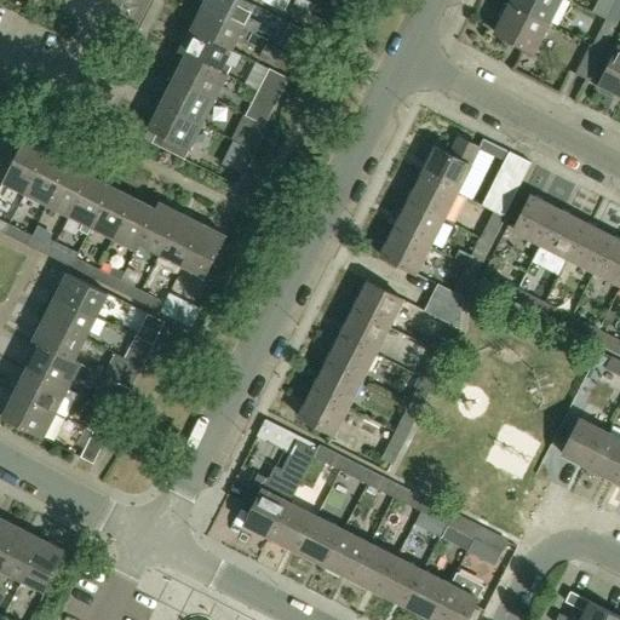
[(254,5),(244,0),(206,0),(202,7),(244,28),(257,34),(262,24),(248,17),(254,5)]
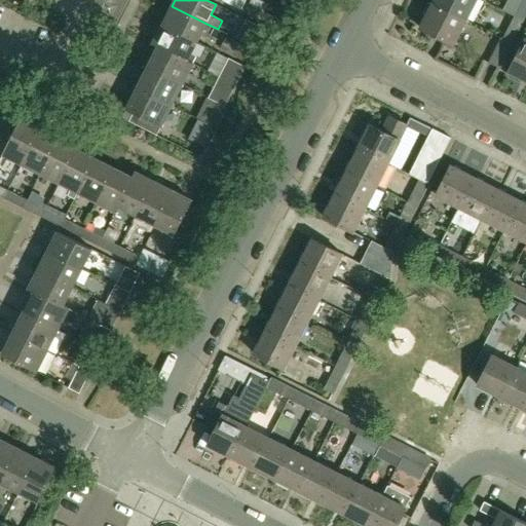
[(222,0),(222,1),(241,10),(245,3),(238,0),(222,0)]
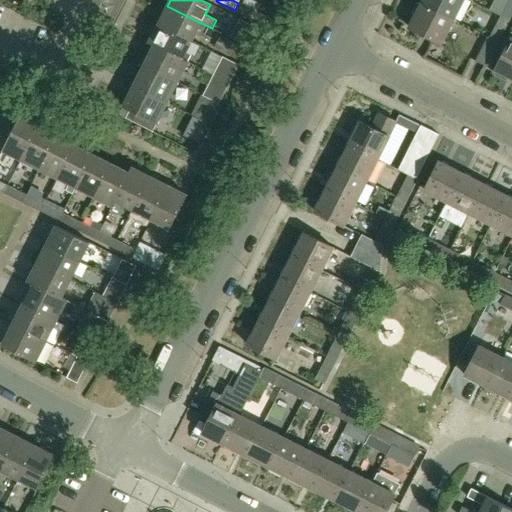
[(453,19),(462,0),(421,0),(420,2),(453,19)]
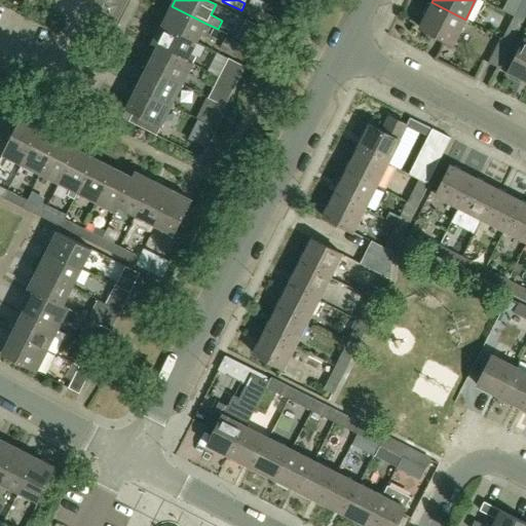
[(525,0),(521,0),(514,16),(523,21),(525,13),(525,0)]
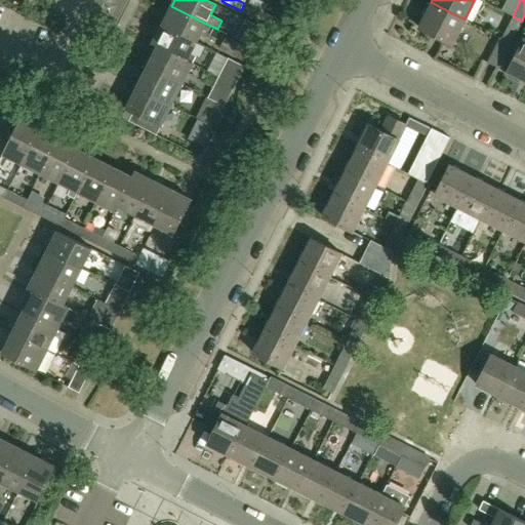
[(452,44),(465,19),(431,2),(418,27),(452,44)]
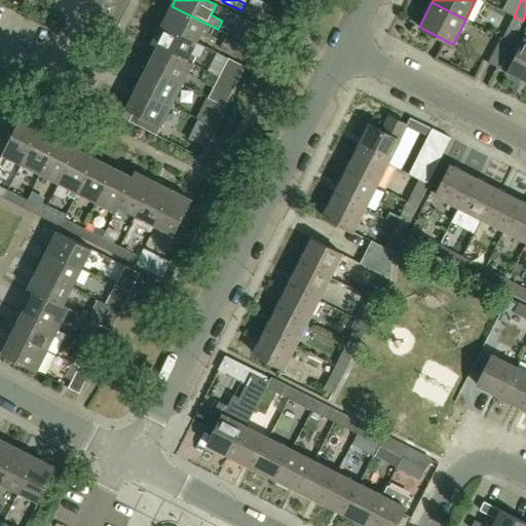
[(241,10),(260,21),(264,12),(245,3),(241,10)]
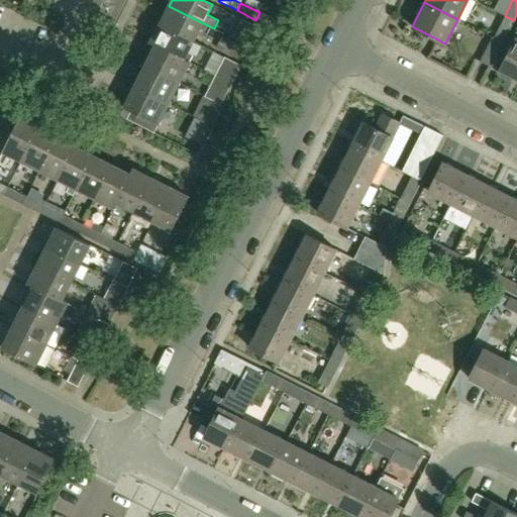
[(194,41),(203,23),(169,6),(160,24),(194,41)]
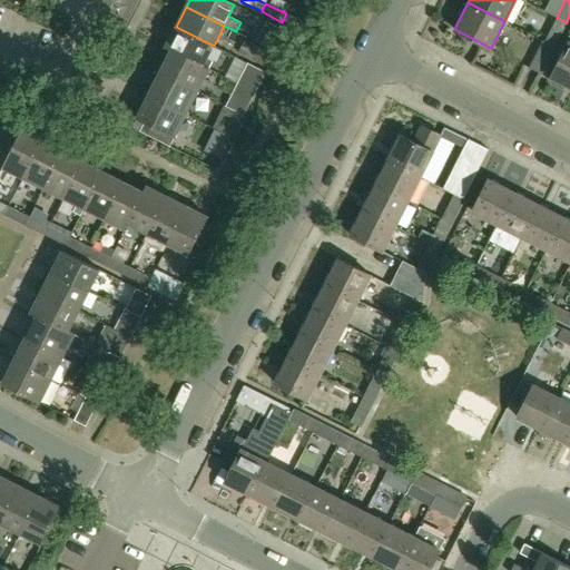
[(306,35),(311,26),(286,13),(282,22),(290,26),(306,35)]
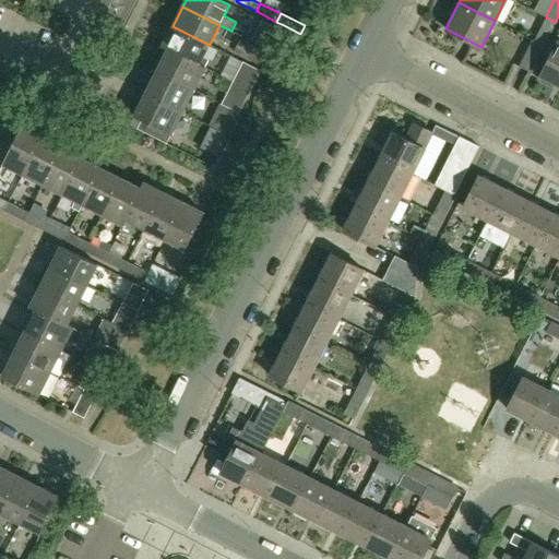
[(534,40),(544,46),(556,22),(546,18),(534,40)]
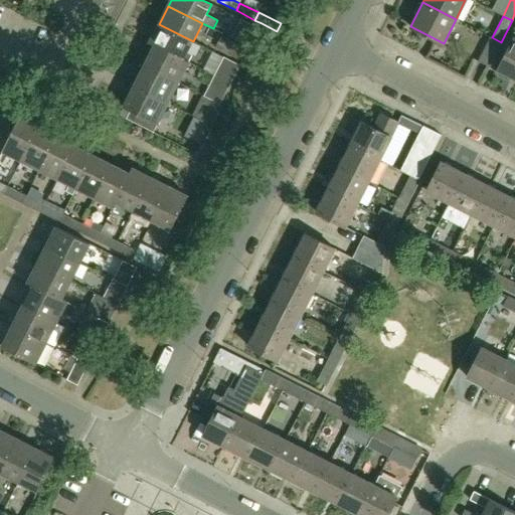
[(249,46),(259,28),(240,19),(231,37),(249,46)]
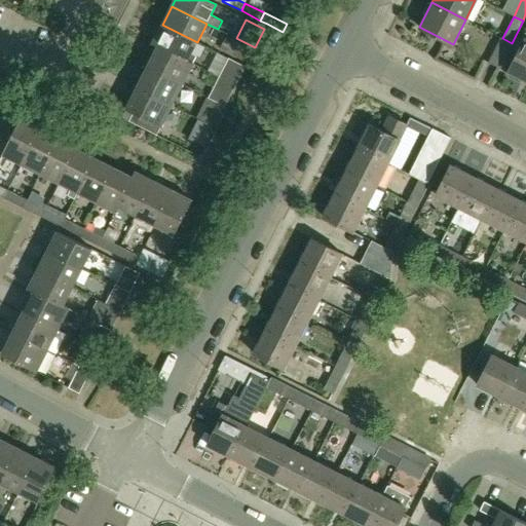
[(191,53),(197,42),(162,25),(152,44),(157,47),(158,46),(187,62),(188,61),(193,64),(196,57),(191,53)]
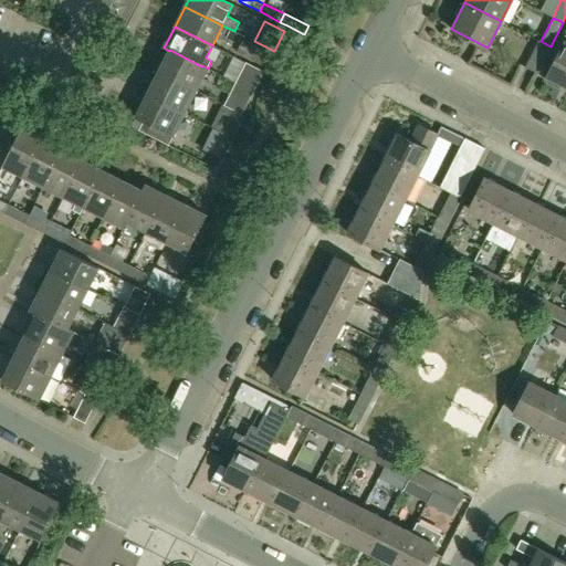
[(261,65),(268,52),(242,40),(236,53),(261,65)]
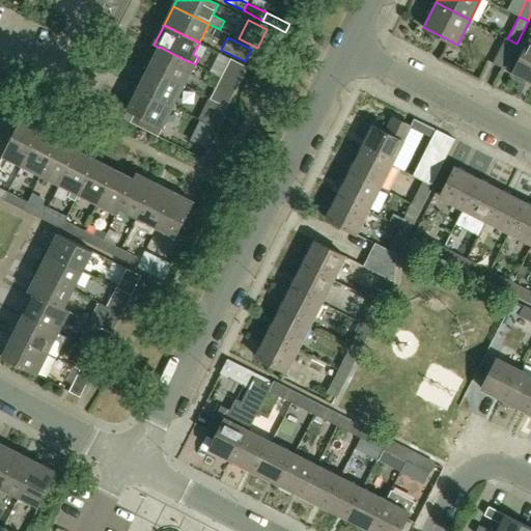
[(516,44),(507,38),(505,37),(493,63),(503,68),(516,44)]
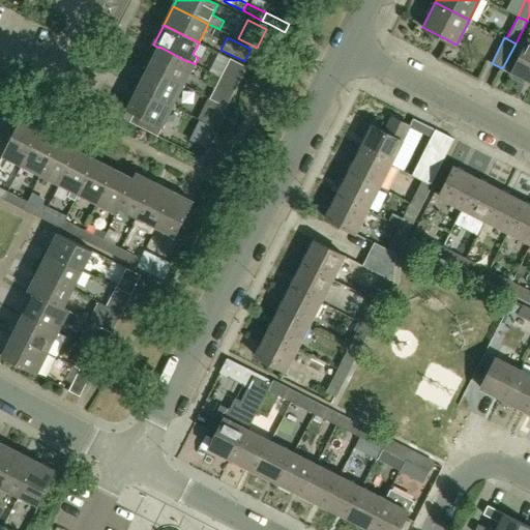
[(529,82),(529,38),(511,74),(529,82)]
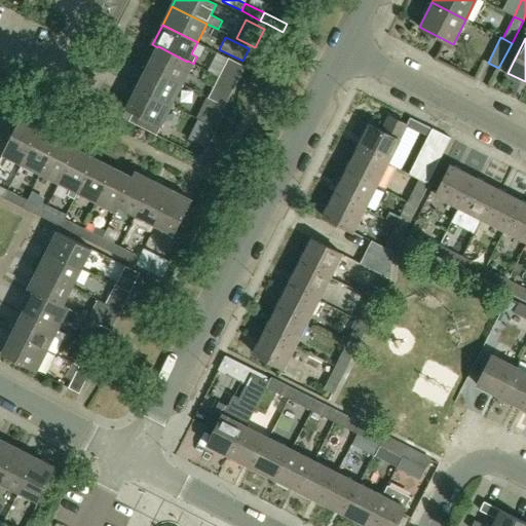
[(148,67),(183,84),(191,67),(193,64),(188,61),(187,62),(158,46),(157,47),(148,67)]
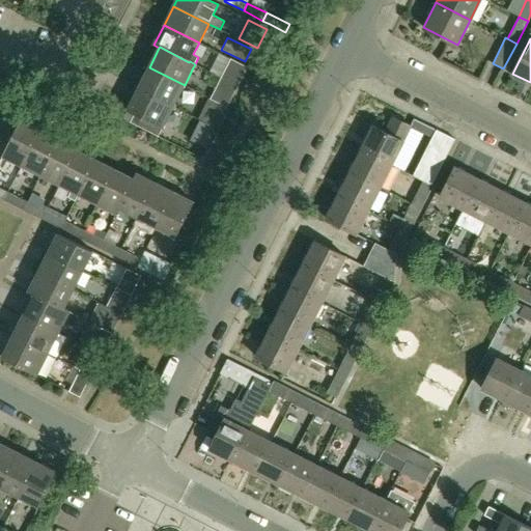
[(238,86),(247,67),(230,59),(221,78),(227,81),(238,86)]
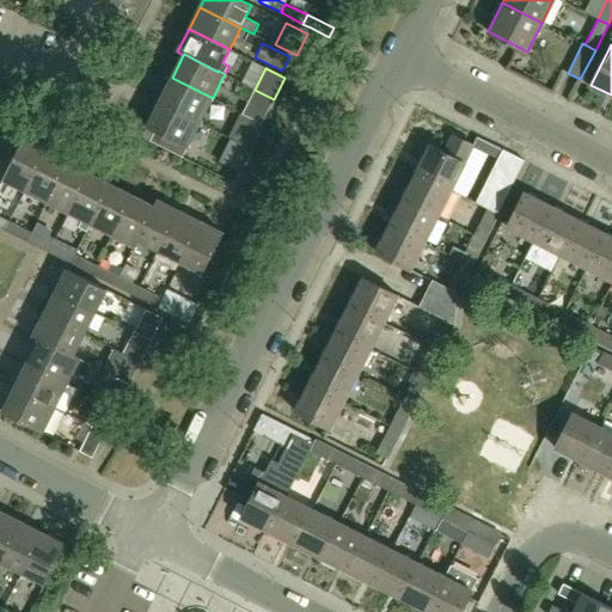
[(200,123),(213,98),(172,78),(159,103),(200,123)]
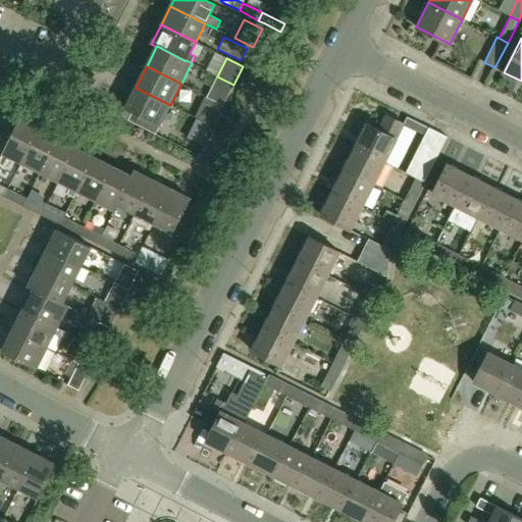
[(223,80),(217,76),(209,92),(225,100),(231,88),(233,85),(223,80)]
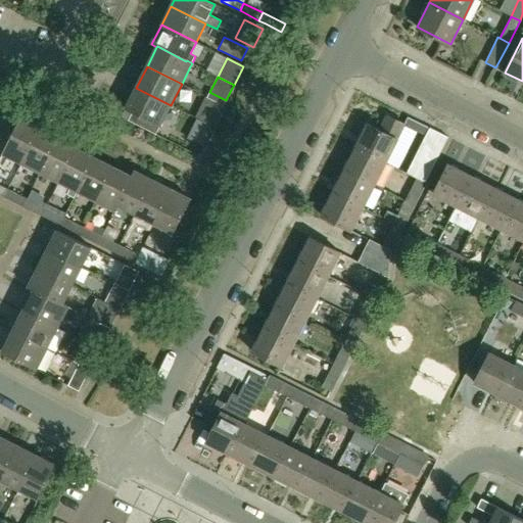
[(130,121),(156,134),(171,105),(136,88),(126,109),(134,112),(130,121)]
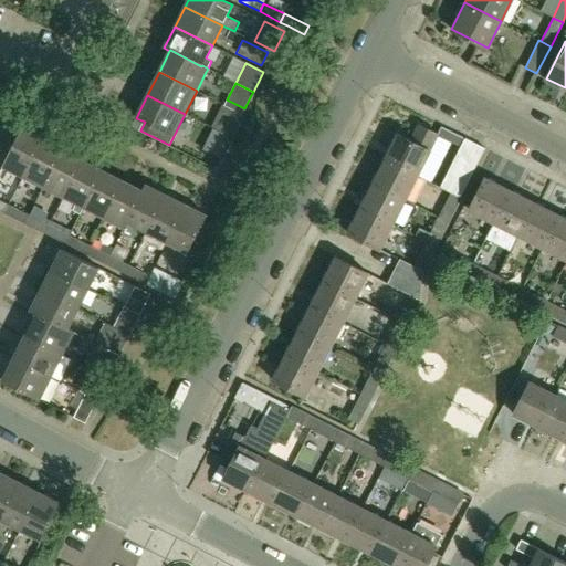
[(233,132),(241,114),(226,106),(217,123),(233,132)]
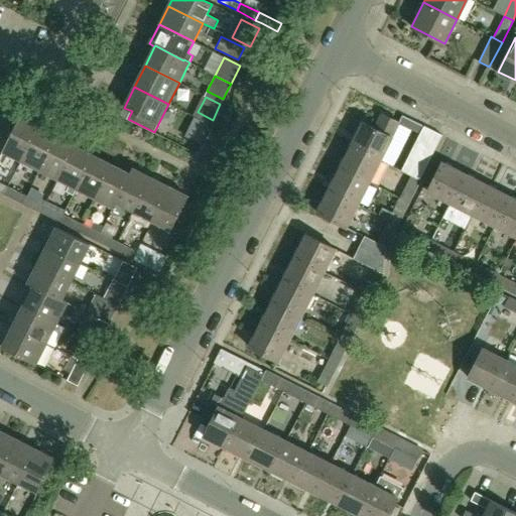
[(380,160),(392,137),(399,123),(381,114),(374,128),(362,122),(350,145),(380,160)]
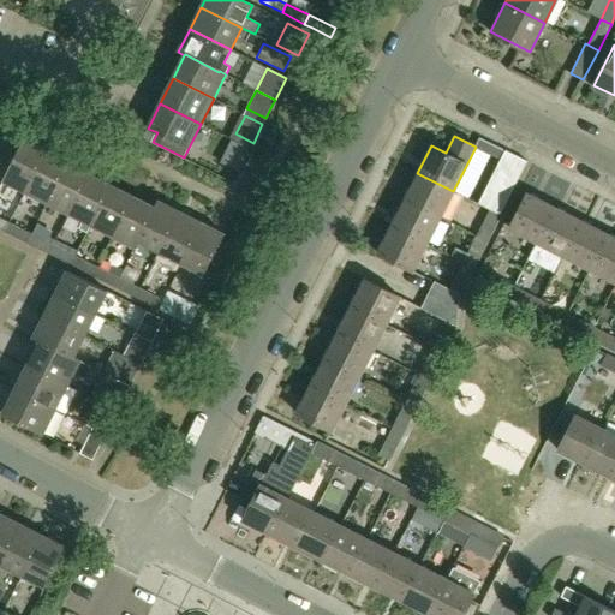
[(25,192),(47,151),(24,141),(23,142),(4,181),(25,192)]
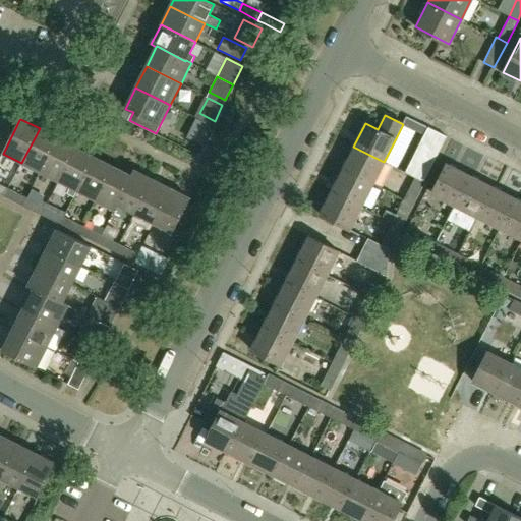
[(405,172),(414,177),(423,182),(447,136),(427,127),(405,172)]
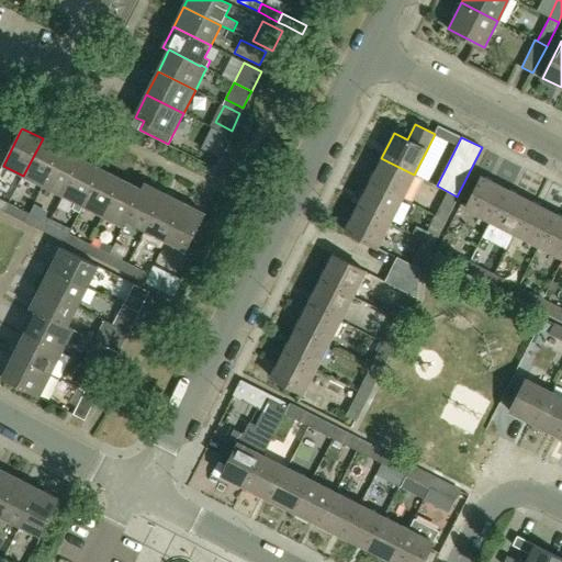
[(43,186),(63,148),(43,138),(23,176),(43,186)]
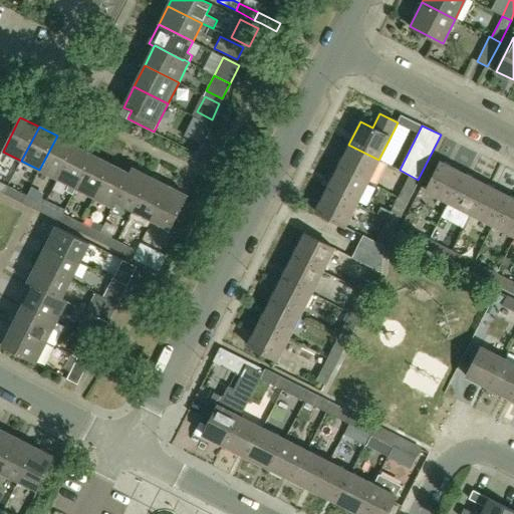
[(58,180),(75,145),(57,136),(39,170),(58,180)]
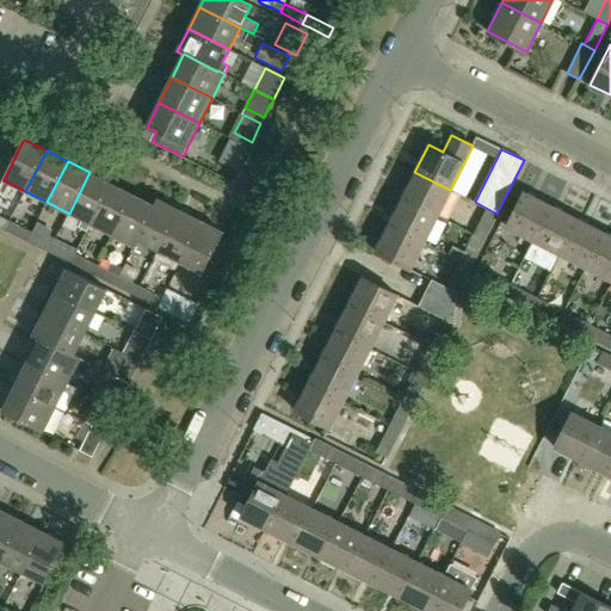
[(86,232),(91,224),(111,184),(90,172),(69,214),(82,220),(78,228),(86,232)]
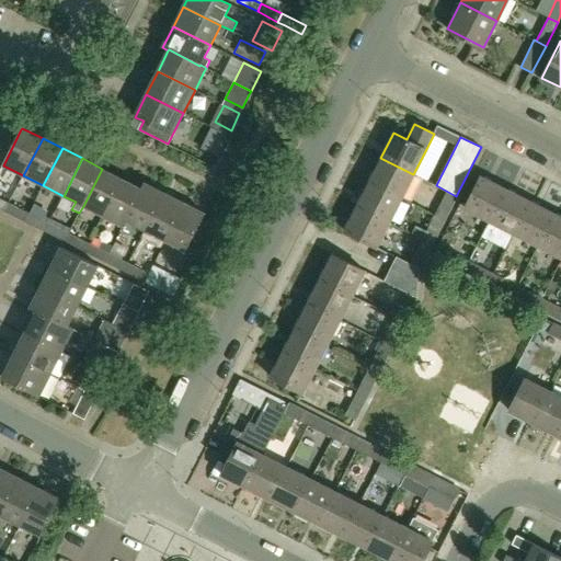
[(401,198),(413,174),(380,158),(368,182),(401,198)]
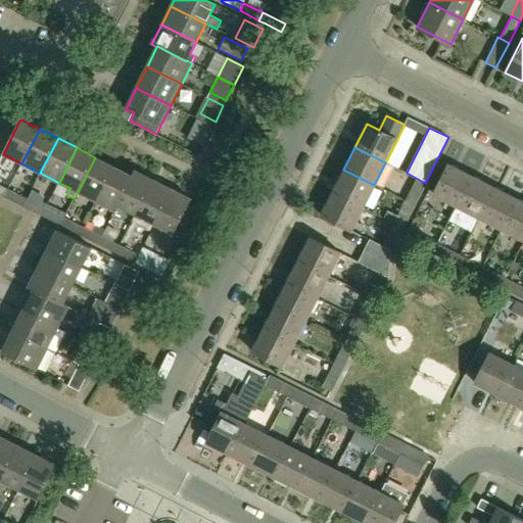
[(96,201),(113,167),(95,157),(78,192),(96,201)]
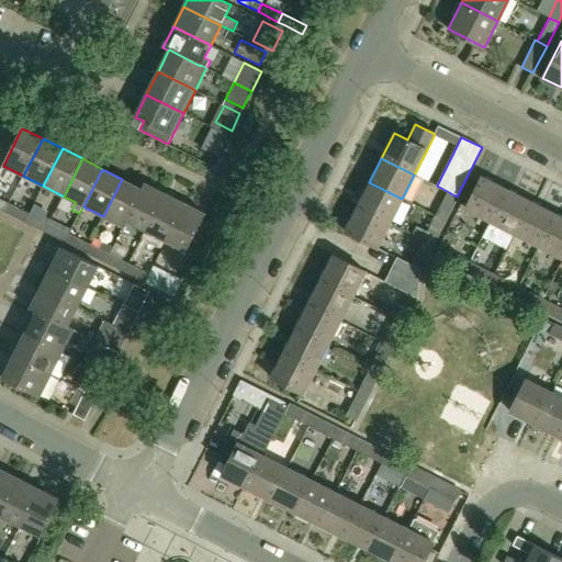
[(490,222),(506,190),(481,177),(464,209),(490,222)]
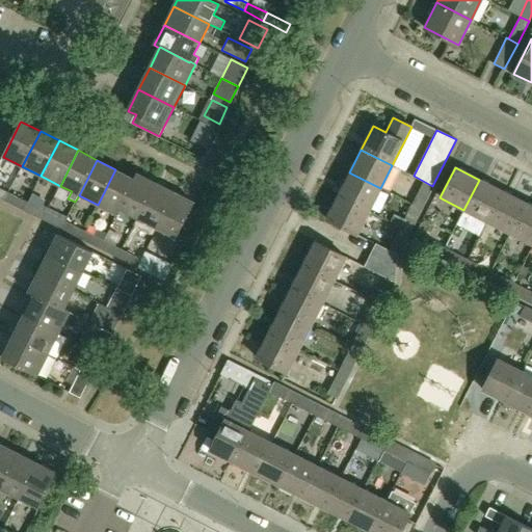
[(135,179),(134,179),(115,169),(98,205),(117,215),(121,209),(120,209),(135,179)]
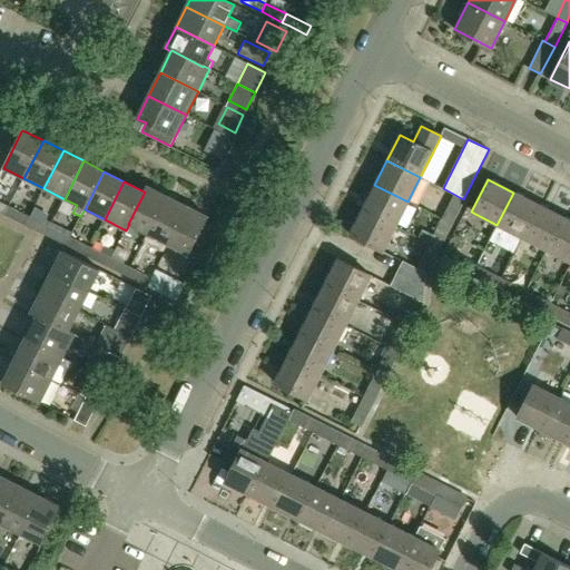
[(395,226),(408,202),(374,185),(362,209),(395,226)]
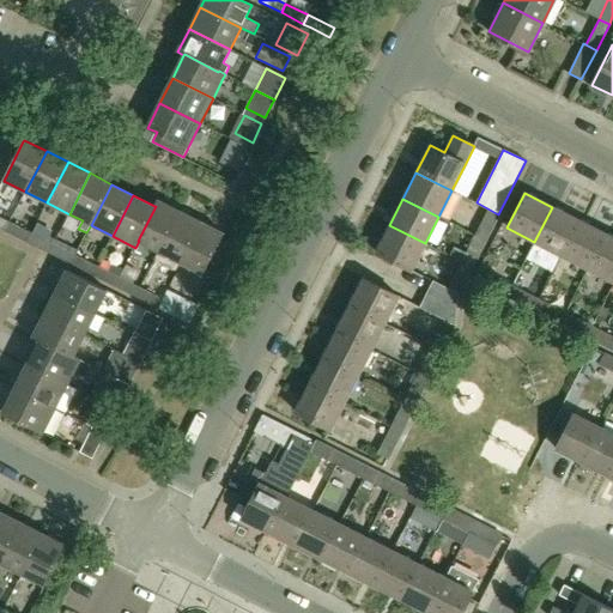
[(159,252),(180,211),(158,200),(155,206),(156,206),(138,241),(139,241),(159,252)]
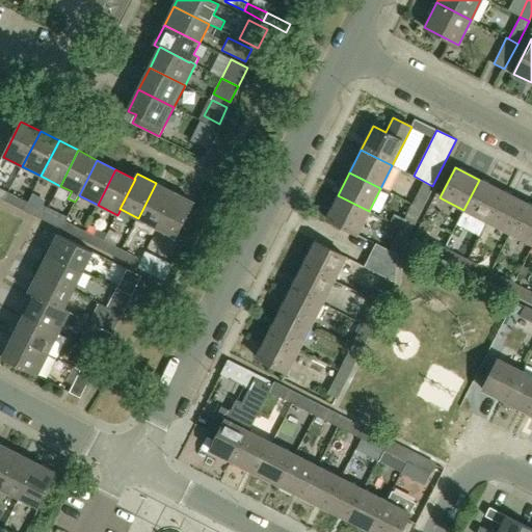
[(486,221),(502,191),(479,180),(463,210),(486,221)]
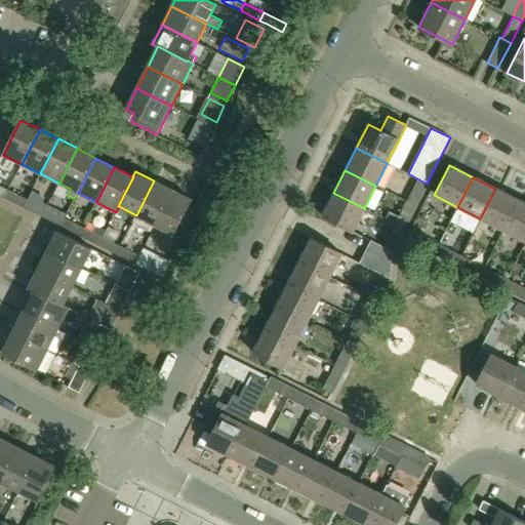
[(406,202),(415,206),(427,184),(417,178),(406,202)]
